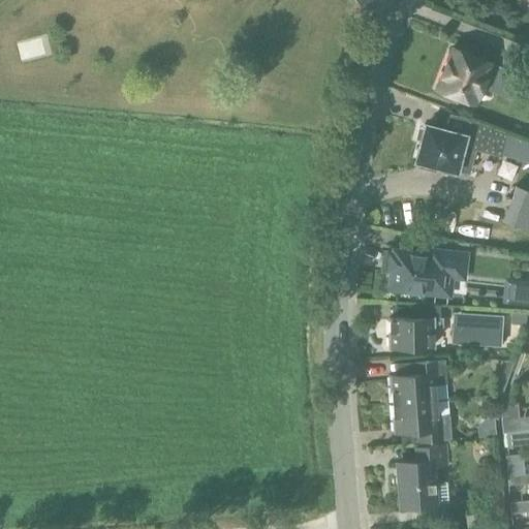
[(490,61),(450,48),(436,88),(475,101),(480,86),(516,98),(525,74),(489,62),(490,61)]
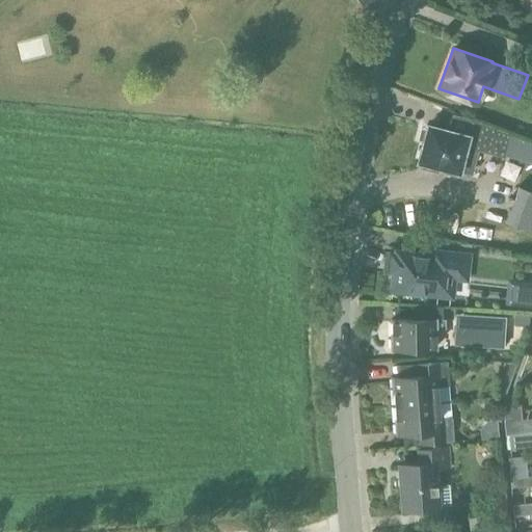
[(467,135),(427,125),(418,161),(423,162),(421,167),(437,171),(439,166),(458,171),(466,145),(504,155),(509,134),(471,120),(467,135)]
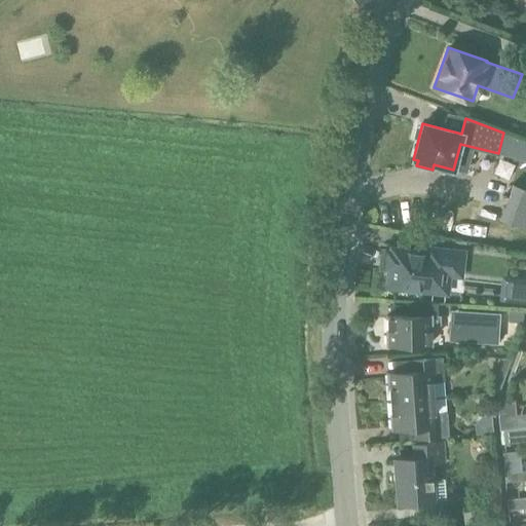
[(509,194),(525,198),(525,188),(512,184),(509,194)]
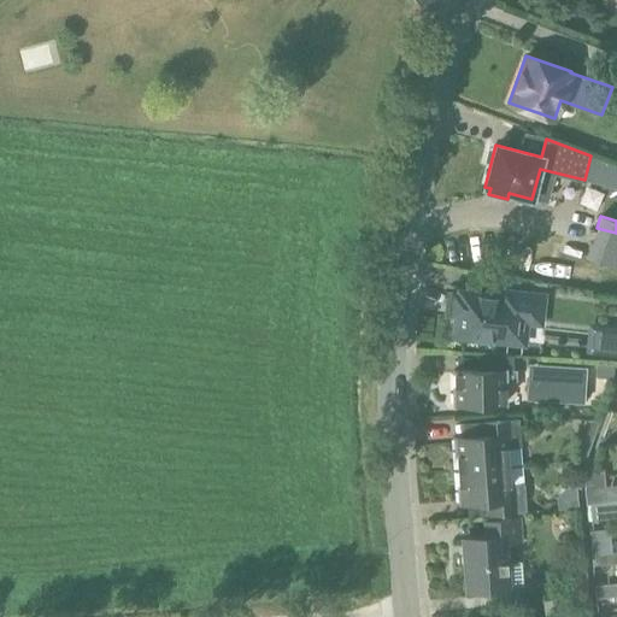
[(616,268),(616,233),(597,228),(586,257),(616,268)]
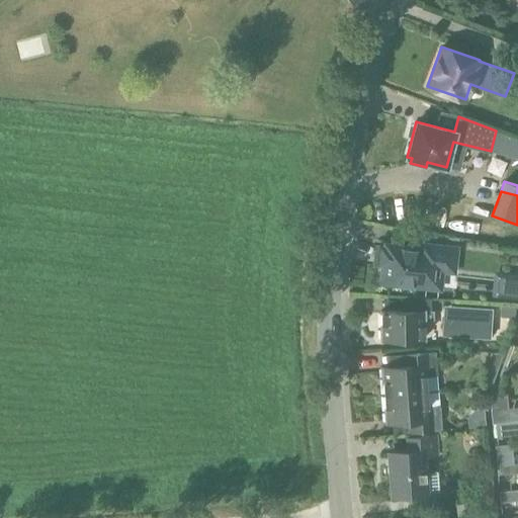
[(387,246),(383,280),(387,280),(390,283),(422,287),(424,285),(428,285),(430,267),(452,270),(455,249),(422,246),(422,250),(387,246)]
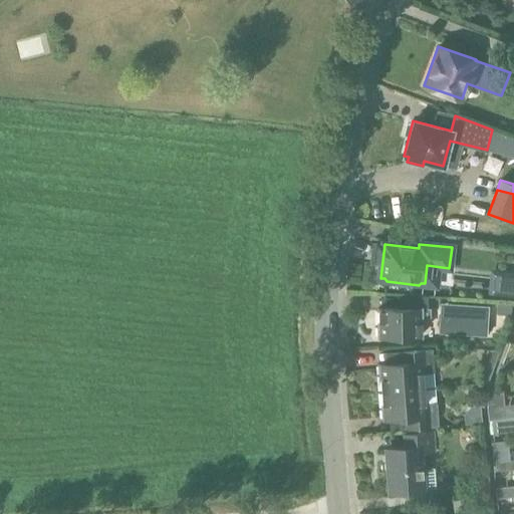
[(513,293),(513,274),(505,274),(503,292),(513,293)]
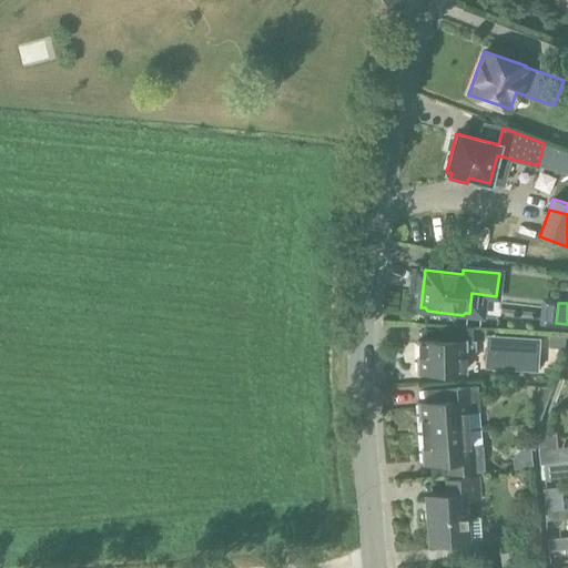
[(488,336),(487,365),(536,368),(538,340),(488,336)]
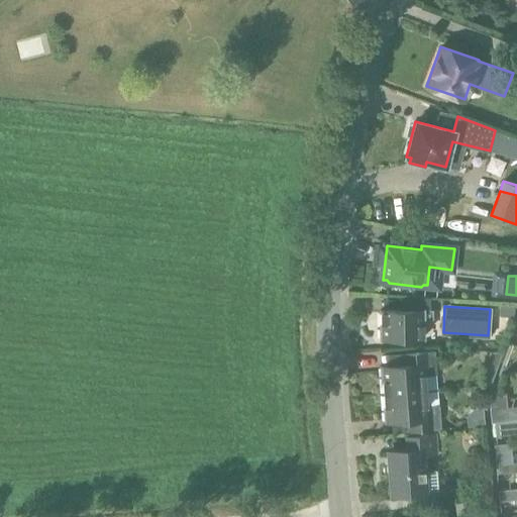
[(423,338),(423,310),(381,310),(381,338),(423,338)]
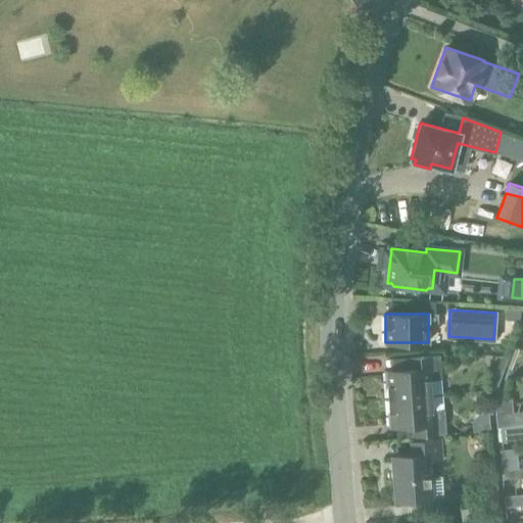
[(388,398),(430,395),(429,378),(441,377),(439,354),(410,357),(410,369),(386,371),(388,398)]
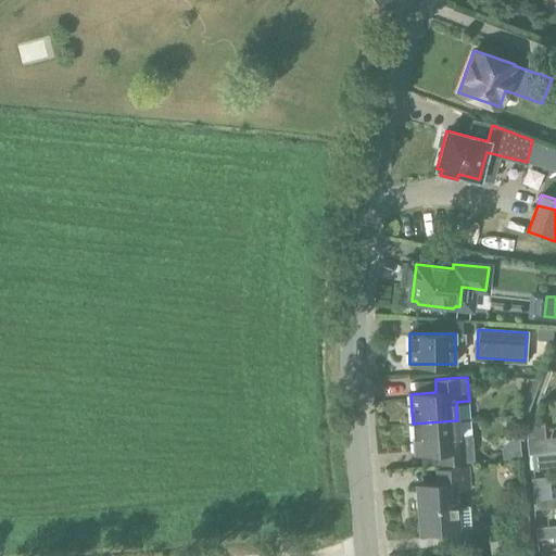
[(457,420),(413,424),(415,453),(441,451),(441,464),(474,462),(472,438),(459,438),(457,420)]
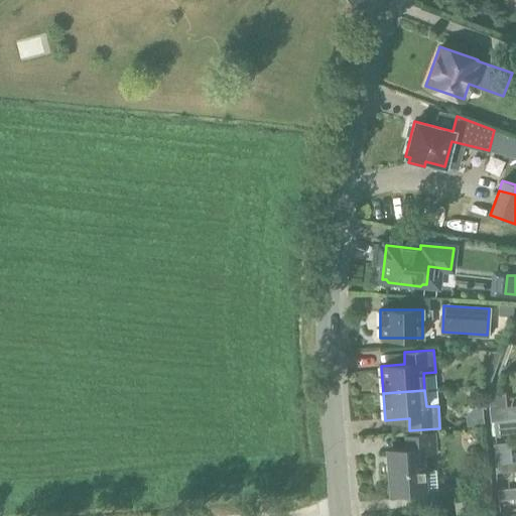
[(493,396),(490,403),(491,408),(489,408),(491,421),(493,421),(493,422),(515,420),(515,405),(508,406),(507,394),(493,396)]
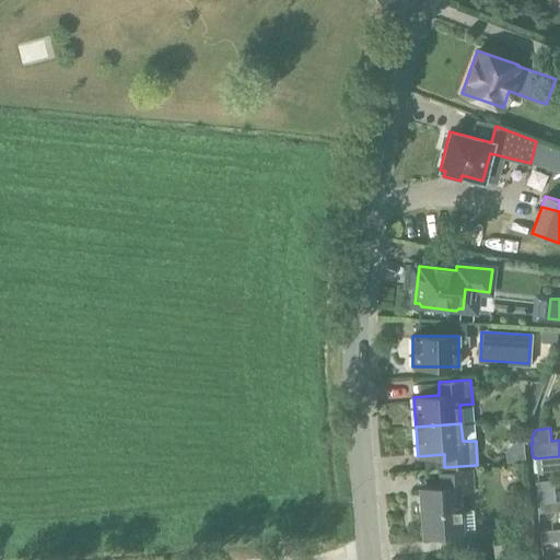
[(559,456),(535,458),(537,473),(559,469),(559,456)]
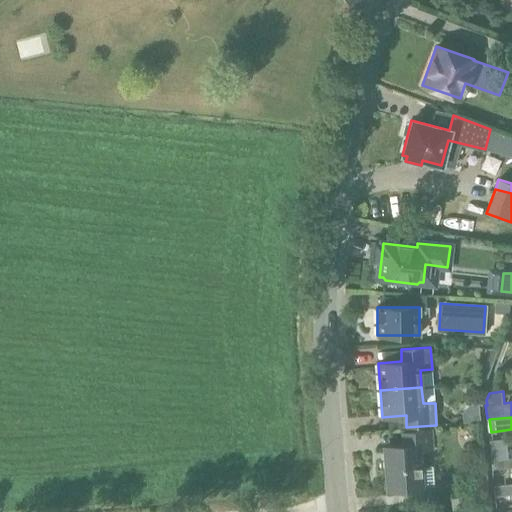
[(400,432),(401,446),(384,448),(388,490),(421,487),(419,452),(434,451),(432,429),(400,432)]
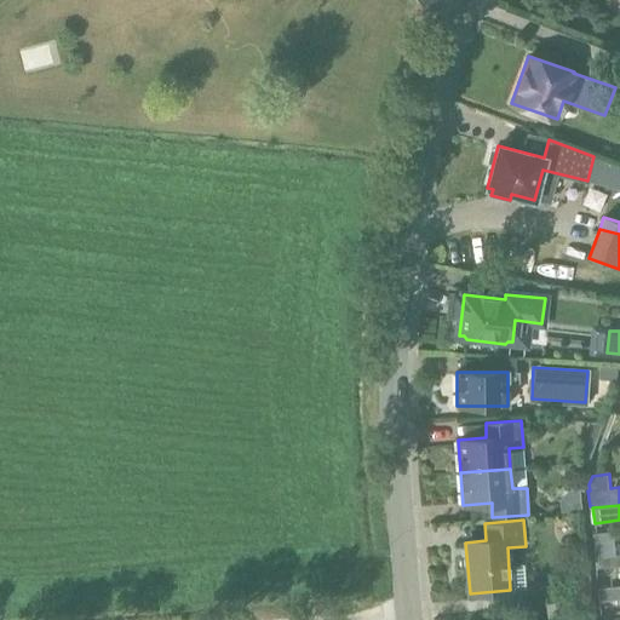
[(568,601),(591,600),(587,567),(566,569),(568,601)]
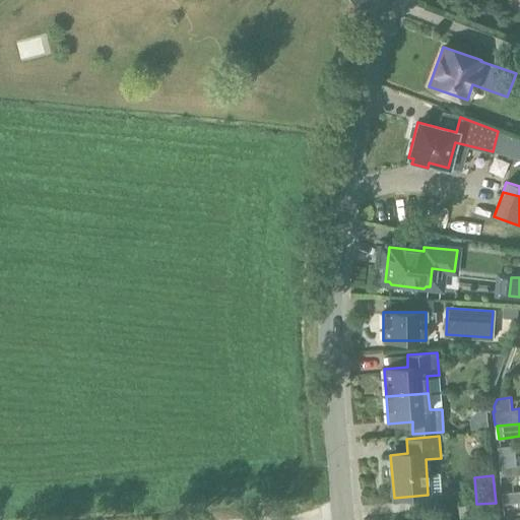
[(504,505),(519,503),(519,491),(502,493),(504,505)]
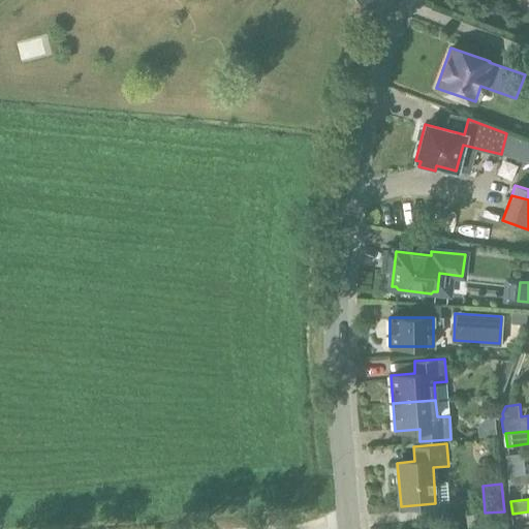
[(488,528),(487,514),(473,516),(474,528),(488,528)]
